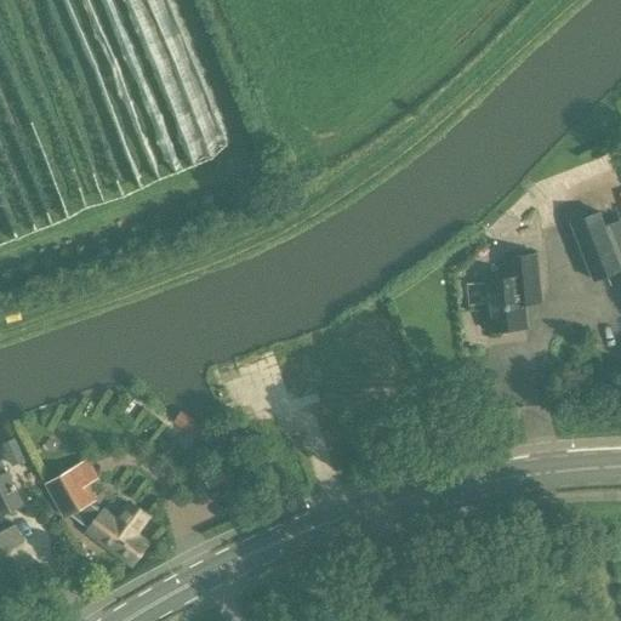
[(620,269),(620,267),(599,211),(570,222),(592,281),(620,269)]
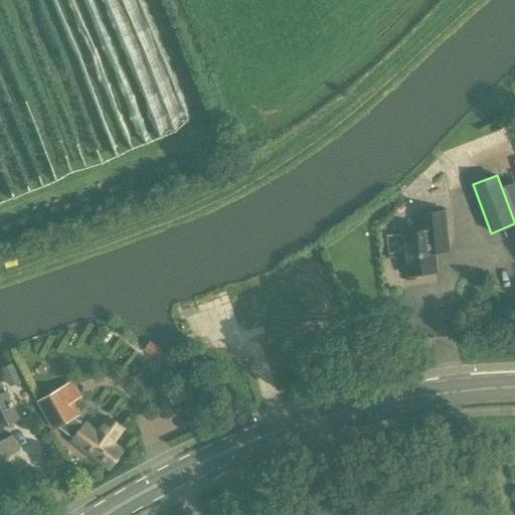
[(407,275),(437,272),(435,252),(449,250),(445,211),(419,213),(421,231),(402,233),(405,253),(400,254),(402,274),(406,273),(407,275)]
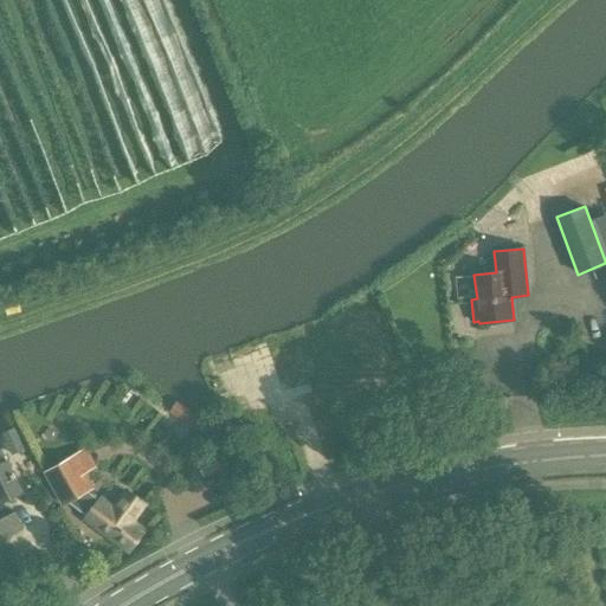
[(25,449),(15,427),(1,433),(12,455),(25,449)]
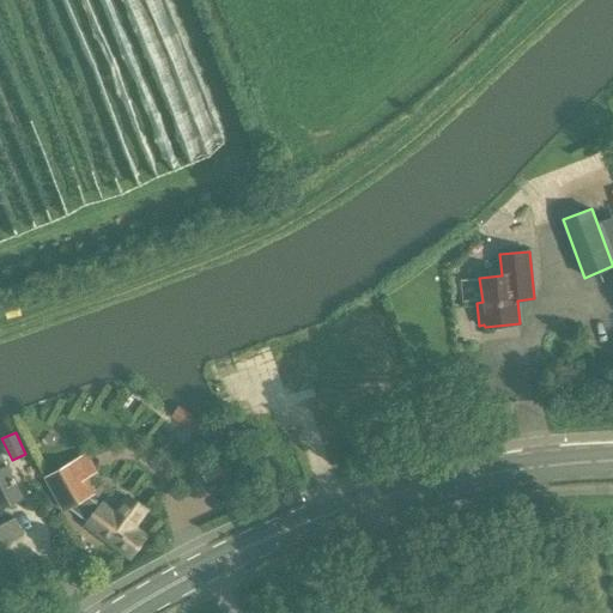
[(23,498),(8,466),(2,455),(0,455),(0,540),(2,545),(24,534),(17,519),(10,521),(4,508),(23,498)]
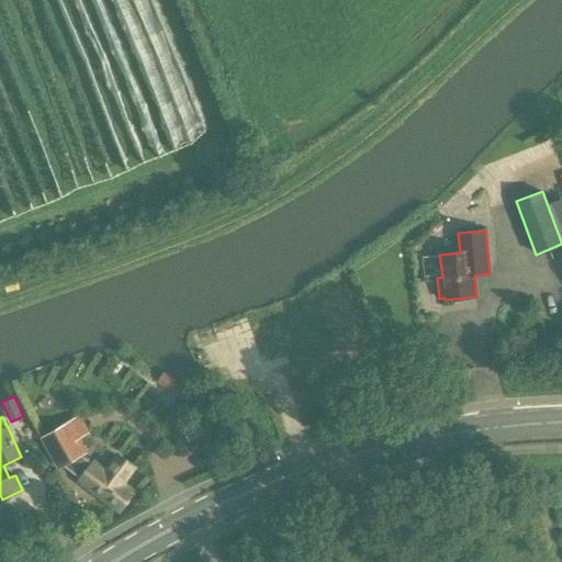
[(94,460),(92,463),(82,456),(86,453),(77,438),(82,436),(72,419),(43,437),(60,468),(64,467),(80,479),(78,482),(119,514),(135,492),(123,482),(134,468),(119,456),(108,471),(94,460)]
